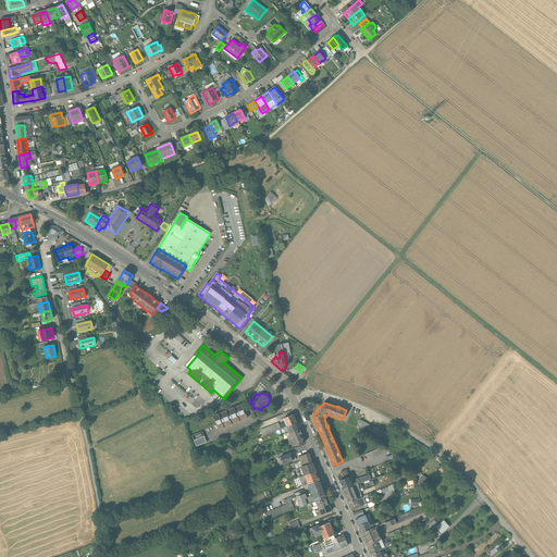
[(242,405),(236,407),(234,408),(229,410),(226,411),(221,413),(219,415),(219,413),(213,417),(219,430),(224,428),(226,426),(232,424),(234,423),(239,421),(242,420),(247,418),(242,405)]
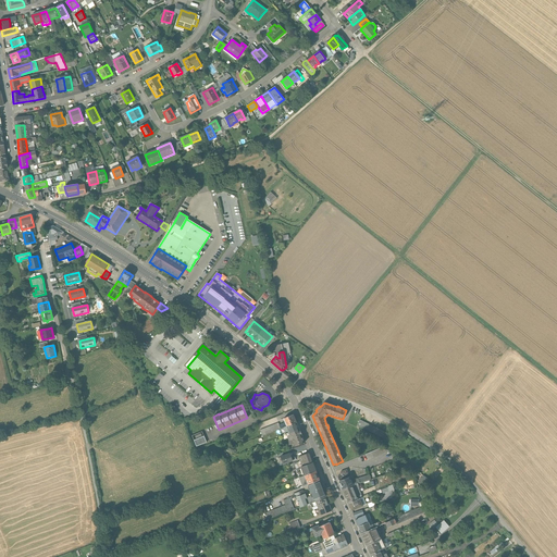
[(293,415),(284,419),(286,423),(287,426),(296,422),(293,415)]
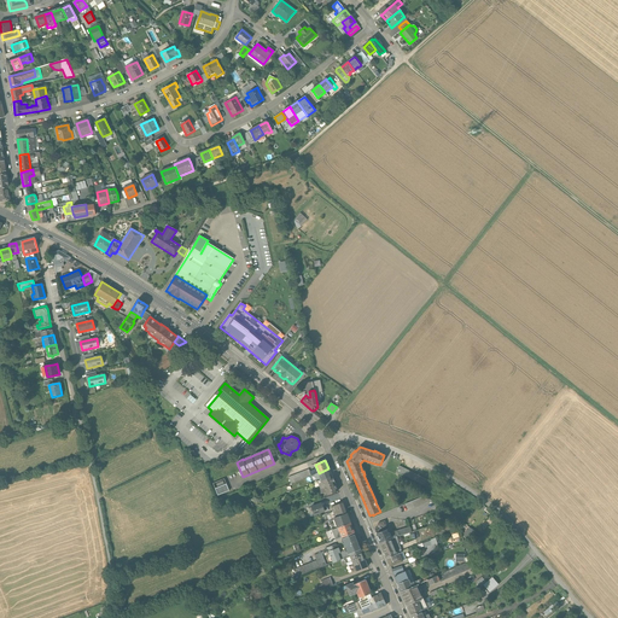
[(433,483),(400,466),(396,472),(431,489),(433,483)]
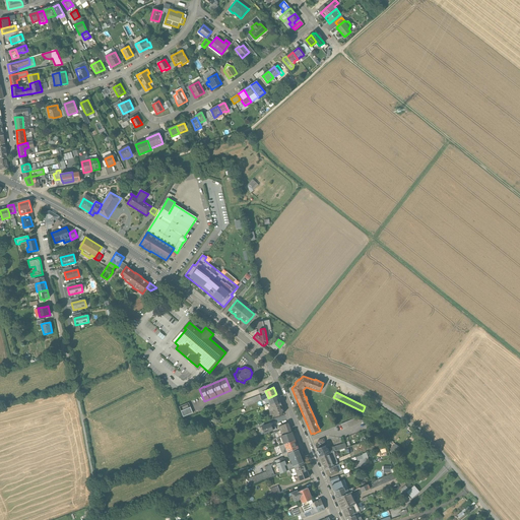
[(276,394),(268,398),(269,400),(270,404),(279,400),(276,394)]
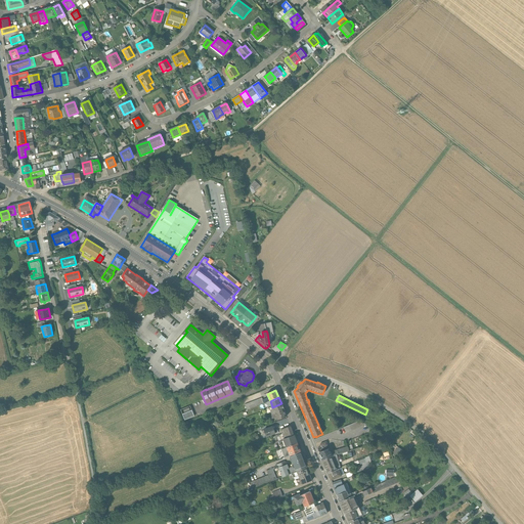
[(262,398),(245,405),(247,410),(261,404),(264,403),(263,401),(262,401),(261,401),(262,400),(263,400),(262,398)]
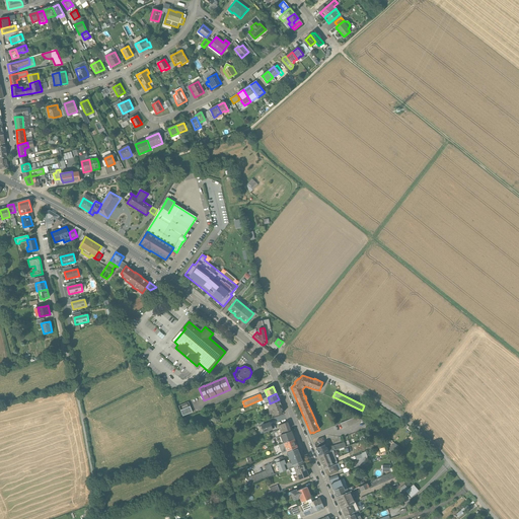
[(279,399),(270,403),(272,408),(273,410),(281,405),(279,399)]
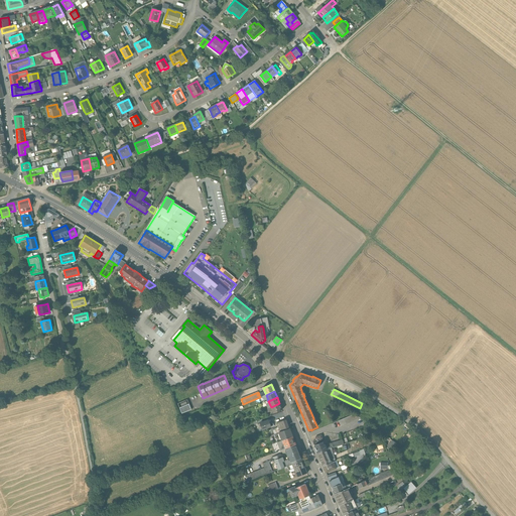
[(279,403),(271,407),(272,409),(273,413),(282,410),(279,403)]
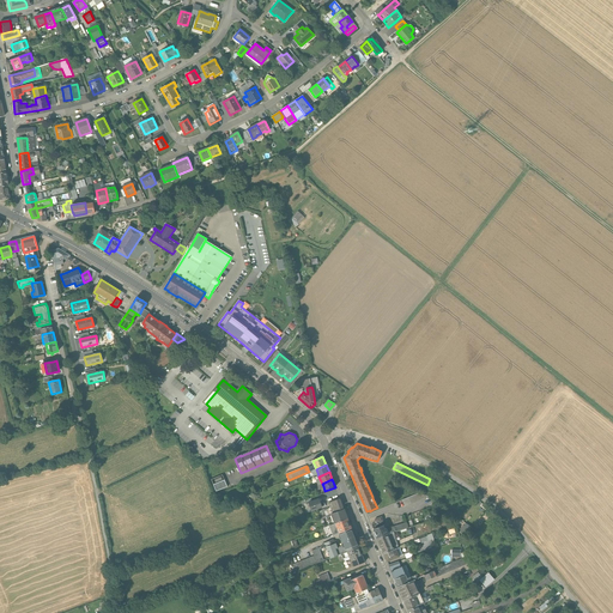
[(224,480),(213,485),(216,492),(228,487),(224,480)]
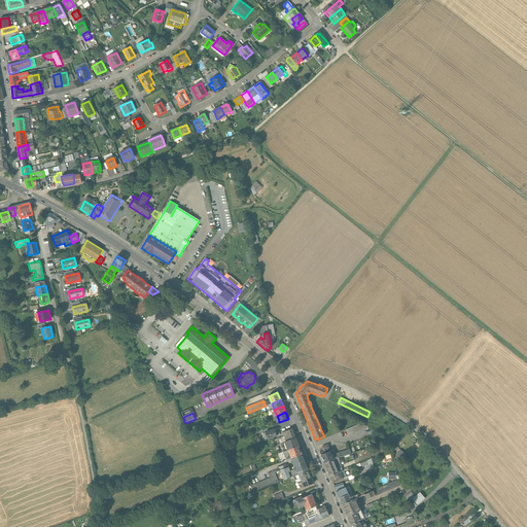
[(363,422),(346,429),(348,434),(369,426),(363,422)]
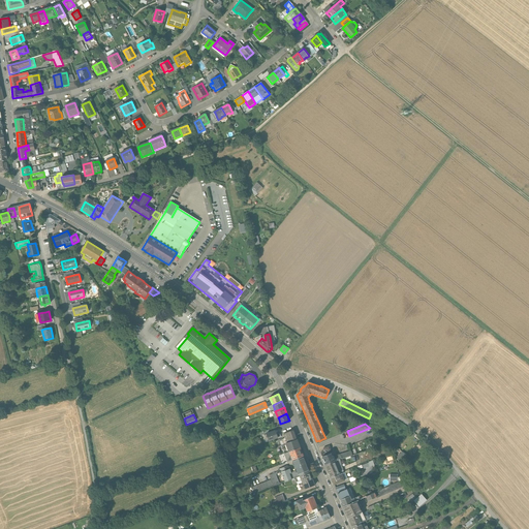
[(277,434),(276,431),(270,433),(263,435),(267,442),(281,436),(280,433),(277,434)]
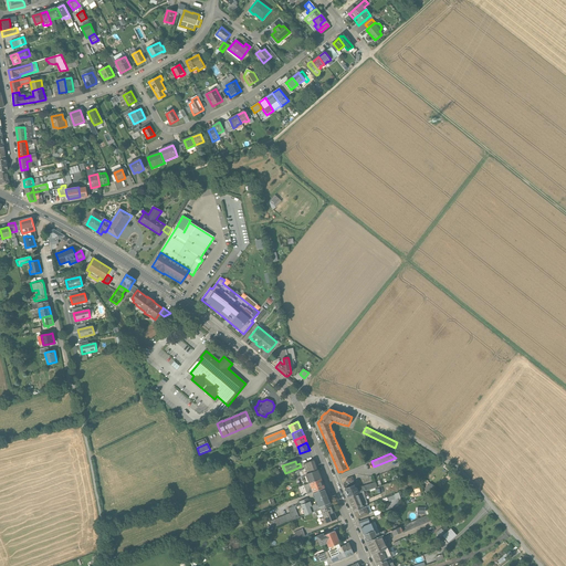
[(314,461),(304,464),(307,474),(317,470),(314,461)]
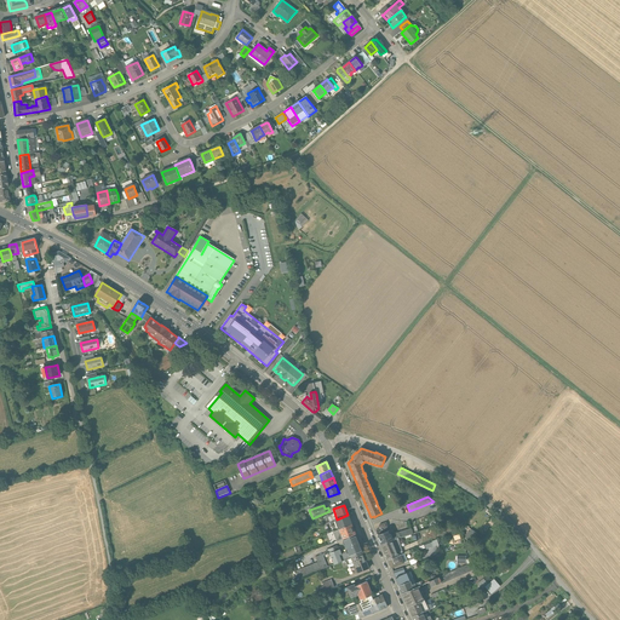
[(337,520),(334,520),(339,530),(339,529),(351,526),(348,515),(337,520)]
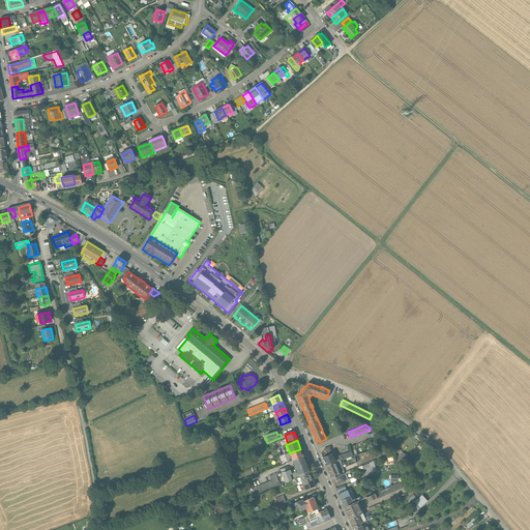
[(330,447),(324,449),(325,452),(321,453),(326,465),(334,462),(335,461),(334,459),(333,454),(332,453),(330,447)]
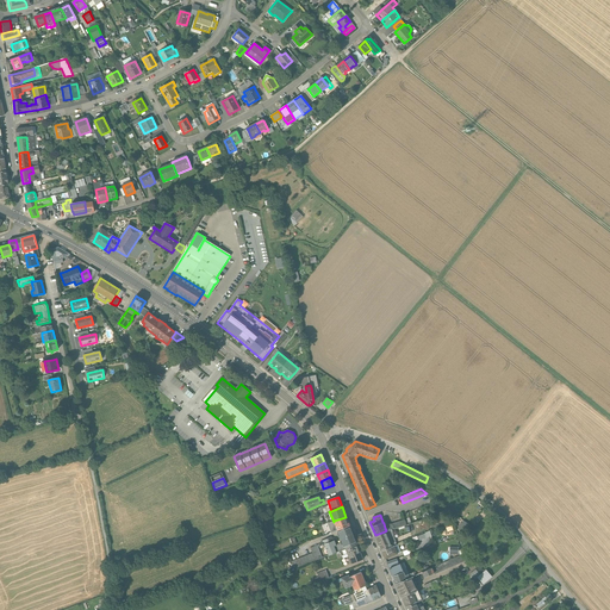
[(346,517),(334,521),(337,530),(349,526),(346,517)]
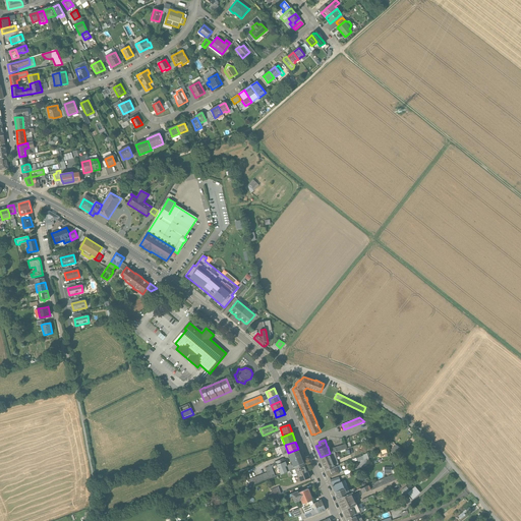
[(397,444),(394,449),(399,452),(402,447),(397,444)]
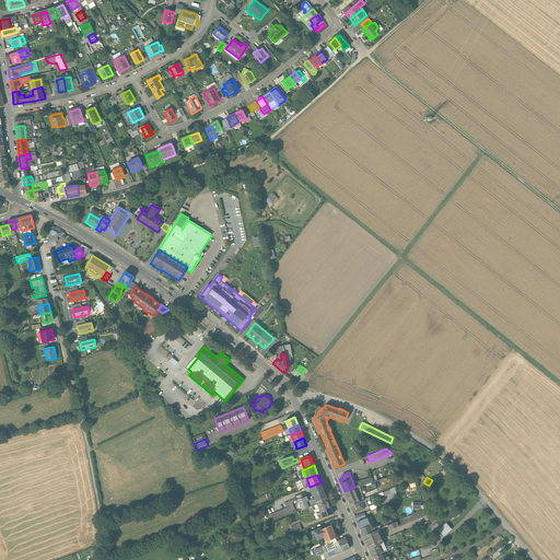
[(306,494),(304,496),(303,493),(294,497),(296,501),(299,500),(302,510),(317,504),(317,503),(327,499),(321,482),(310,487),(315,498),(308,500),(306,494)]
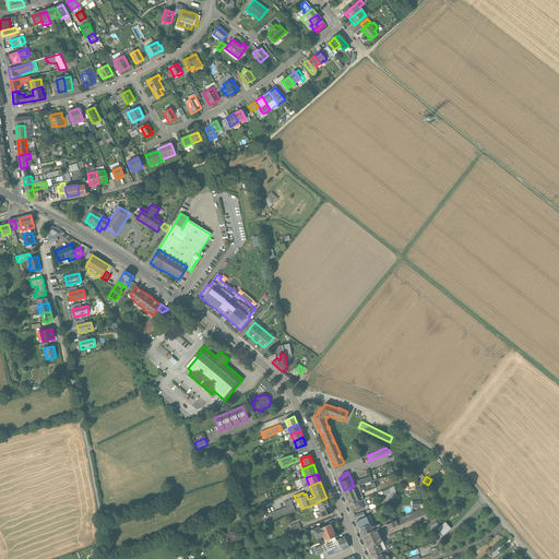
[(353,487),(344,490),(348,501),(357,498),(353,487)]
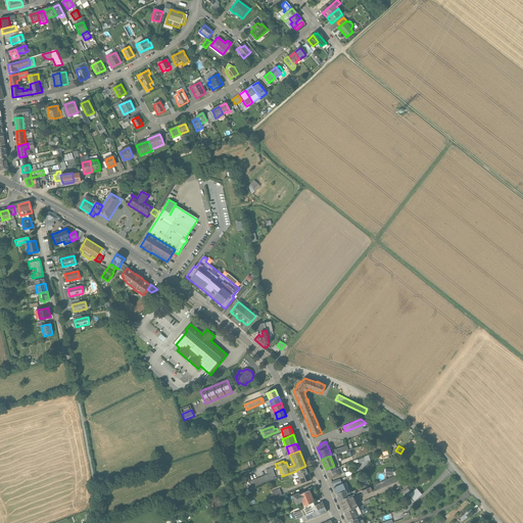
[(275,466),(267,470),(268,474),(271,481),(277,478),(273,469),(276,468),(275,466)]
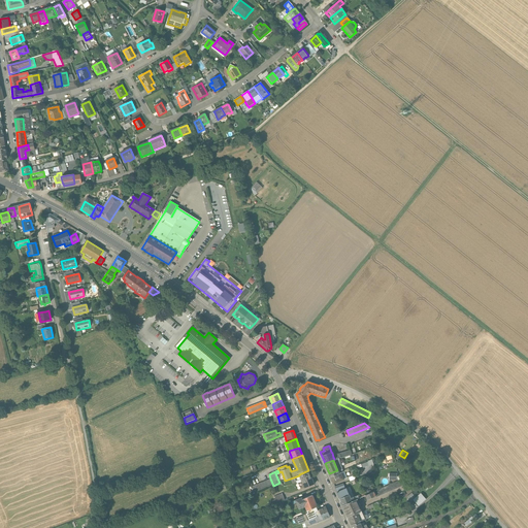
[(308,470),(299,474),(299,475),(300,479),(301,479),(303,483),(302,483),(304,488),(315,484),(308,470)]
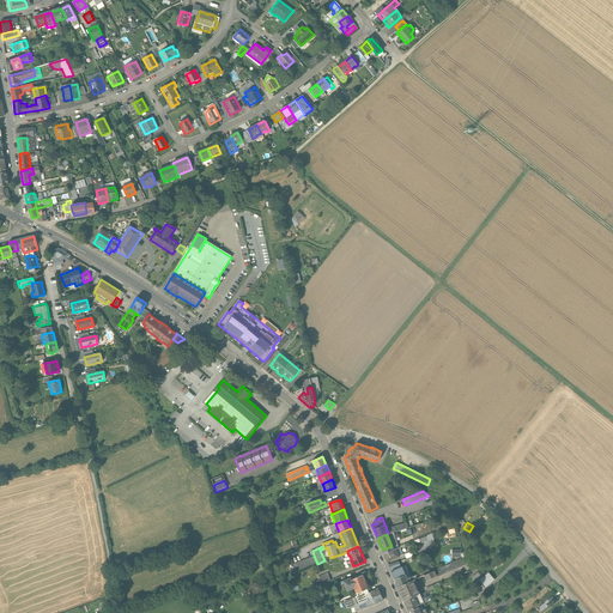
[(394,550),(383,554),(387,562),(399,557),(396,548),(394,550)]
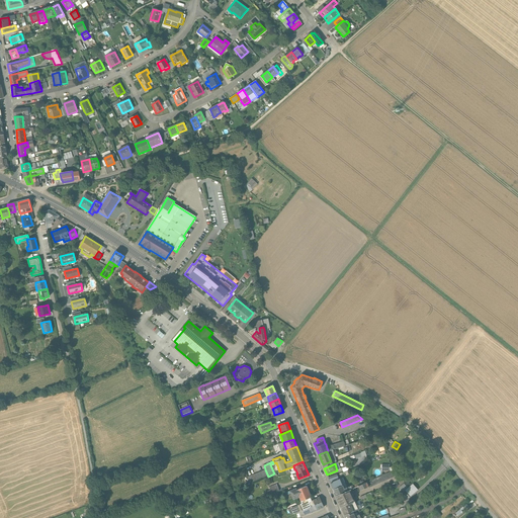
[(265,469),(249,477),(252,483),(268,477),(265,469)]
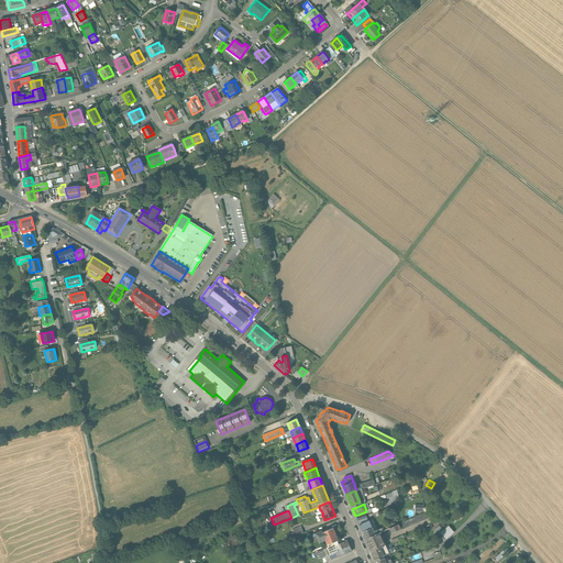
[(428,511),(398,525),(400,529),(401,531),(430,519),(428,511)]
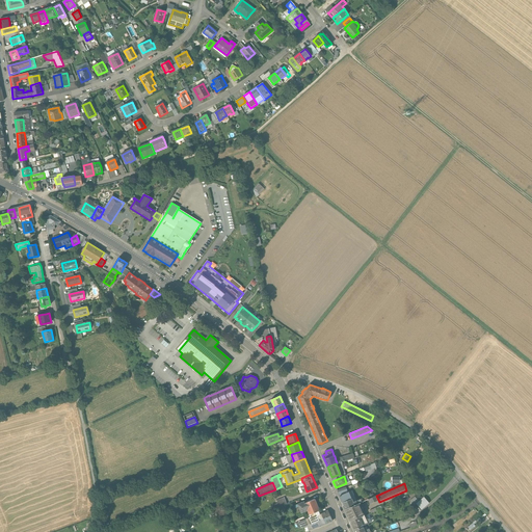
[(418,494),(409,500),(414,505),(422,498),(418,494)]
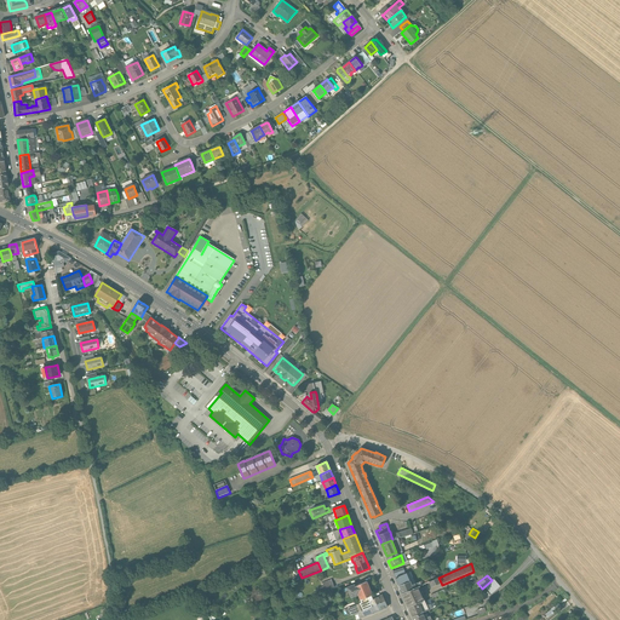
[(332,580),(322,584),(323,587),(321,587),(323,592),(334,587),(332,580)]
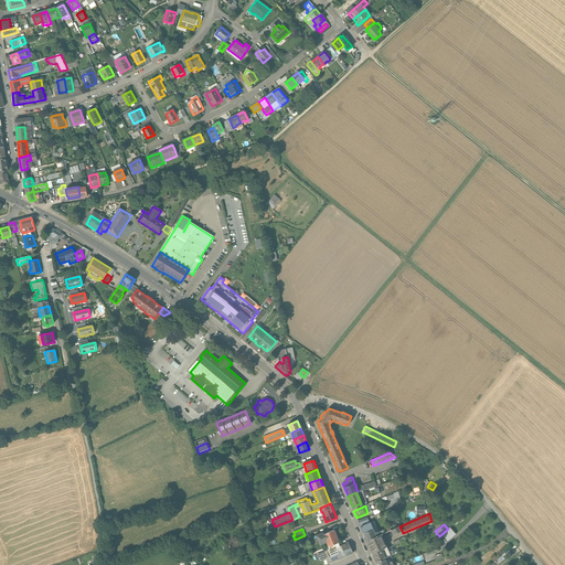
[(330,531),(323,534),(323,533),(311,537),(312,540),(313,542),(315,544),(315,546),(327,542),(328,546),(338,542),(339,542),(333,530),(330,531)]
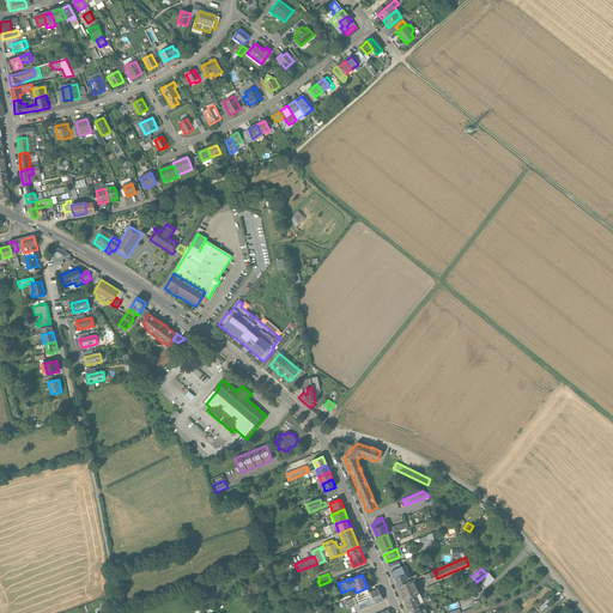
[(410,577),(407,578),(405,575),(394,580),(398,587),(412,581),(410,577)]
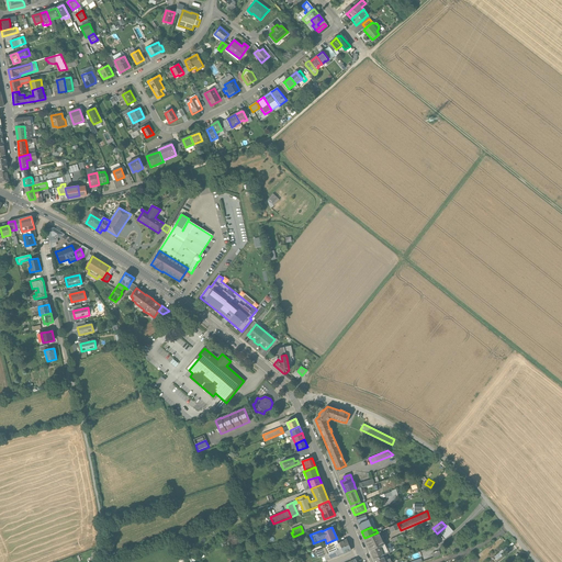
[(378,532),(364,538),(370,550),(384,544),(379,531),(378,532)]
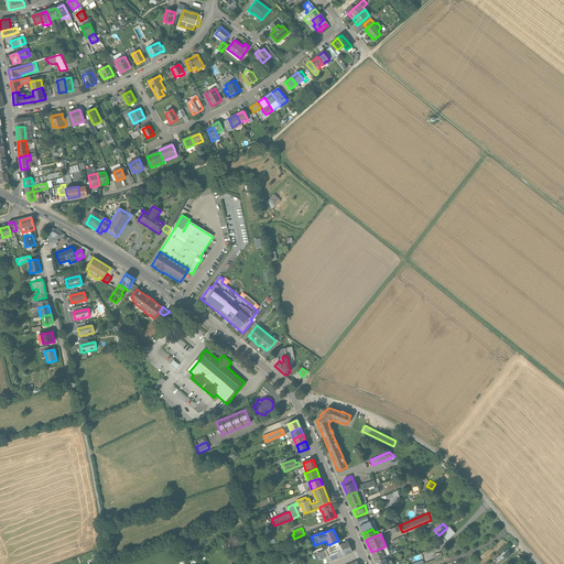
[(337,541),(327,545),(329,549),(317,554),(320,560),(325,557),(332,554),(334,554),(350,546),(347,541),(340,544),(340,545),(339,545),(337,541)]
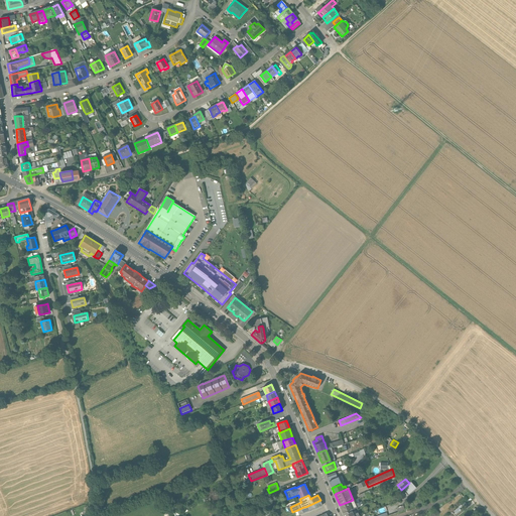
[(320,500),(305,507),(303,507),(297,510),(299,515),(323,505),(320,500)]
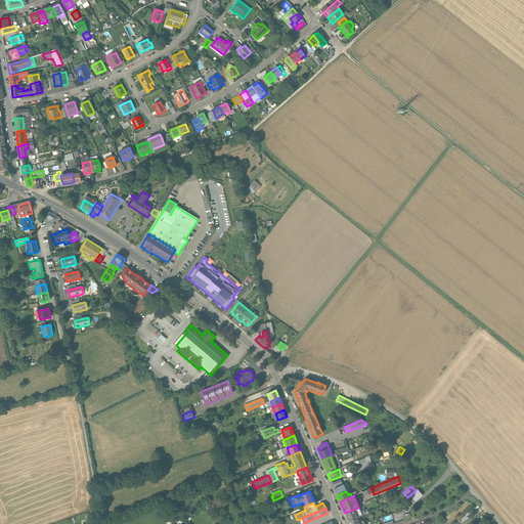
[(345,513),(349,521),(357,518),(362,516),(364,515),(363,512),(360,513),(358,508),(345,513)]
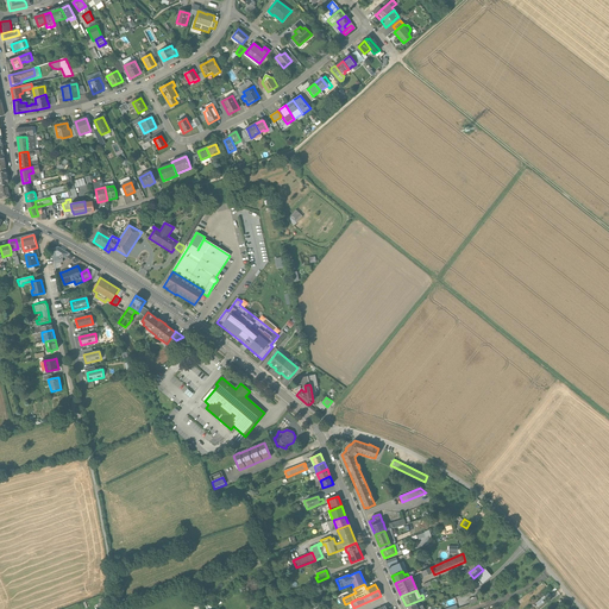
[(509,608),(516,608),(532,597),(529,594),(509,608)]
